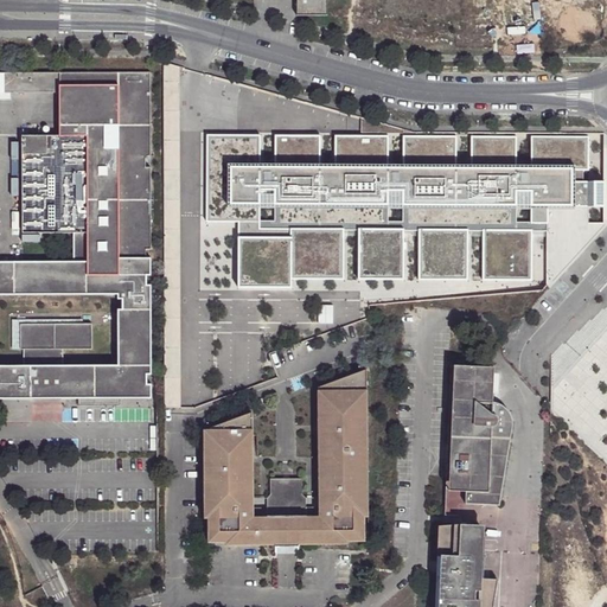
[(300,0),(301,19),(331,19),(330,0),(300,0)]
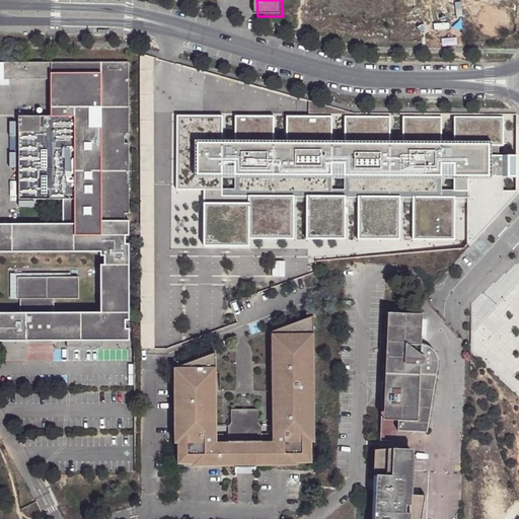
[(0,80),(50,80),(51,117),(18,118),(19,201),(63,200),(63,225),(0,225),(0,343),(69,342),(69,347),(103,347),(103,342),(131,342),(131,329),(127,329),(127,320),(131,321),(130,244),(126,244),(126,236),(130,236),(130,221),(126,221),(125,214),(130,214),(129,143),(124,143),(124,136),(129,136),(128,62),(0,63),(0,80)]
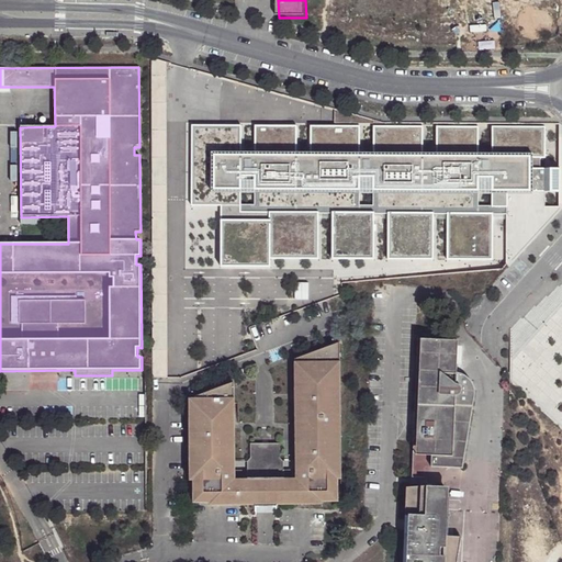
[(242,124),(193,125),(194,204),(243,203),(242,212),(270,212),(270,222),(222,221),(223,266),(272,265),(272,259),(322,258),(319,214),(334,214),(335,258),(379,257),(378,213),(389,212),(388,257),(435,257),(435,214),(447,214),(448,256),(495,257),(493,213),(508,213),(508,191),(519,191),(561,190),(561,186),(561,168),(535,169),(536,158),(547,158),(546,126),(494,127),(493,157),(479,157),(479,127),(438,126),(437,156),(423,156),(424,125),(375,125),(374,155),(360,155),(360,124),(313,125),(311,154),(296,153),(298,123),(255,124),(256,153),(242,152),(242,124)]
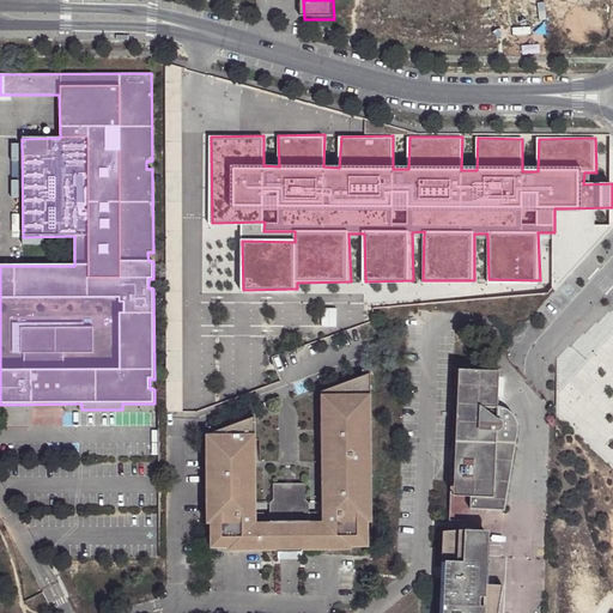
[(450,504),(449,521),(466,521),(467,509),(504,510),(519,429),(517,428),(516,420),(511,414),(505,410),(498,407),(499,371),(456,369),(457,384),(454,504),(450,504)]
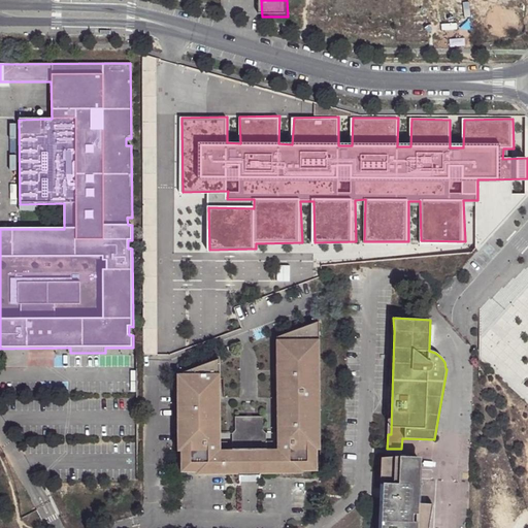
[(198,476),(303,476),(303,473),(319,473),(318,452),(320,452),(320,447),(321,324),(277,339),(278,449),(278,452),(267,452),(267,449),(267,435),(264,432),(264,424),(236,425),(236,432),(234,436),(234,449),(234,453),(222,452),(222,449),(221,361),(178,376),(179,453),(183,453),(184,474),(198,474),(198,476)]
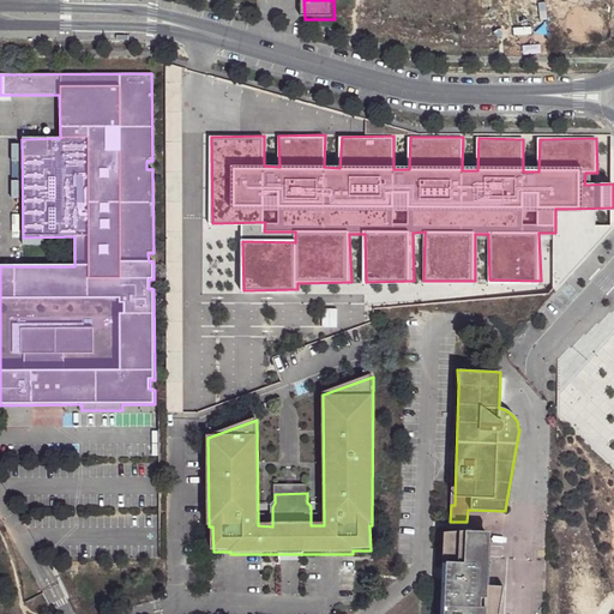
[(499,613),(504,585),(487,585),(488,543),(485,542),(487,541),(488,537),(487,534),(485,533),(465,531),(444,533),(444,536),(445,536),(445,539),(444,539),(439,613),(499,613)]
